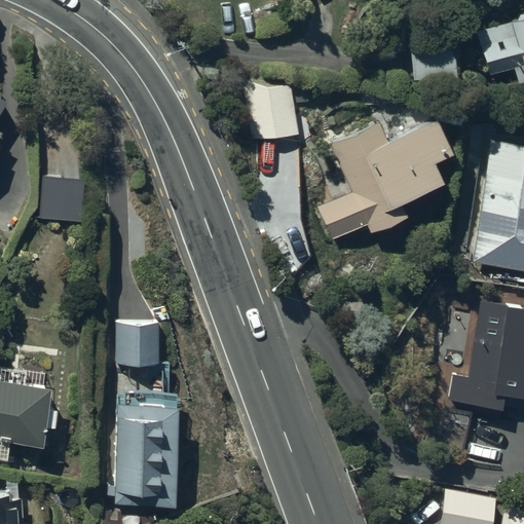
[(518,19),(477,32),(490,74),(513,67),(518,82),(523,80),(523,13),(517,15),(518,19)]
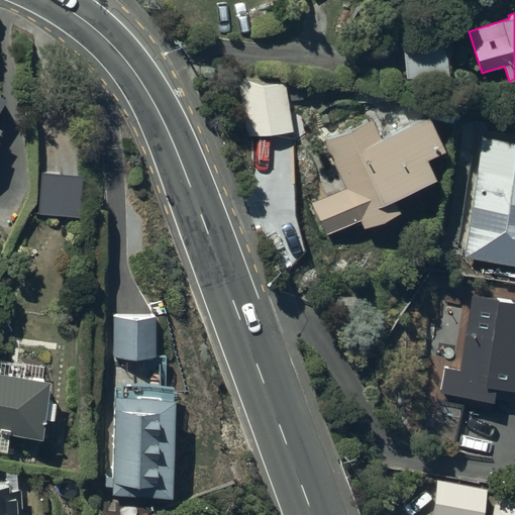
[(448,74),(444,45),(403,52),(407,80),(448,74)]
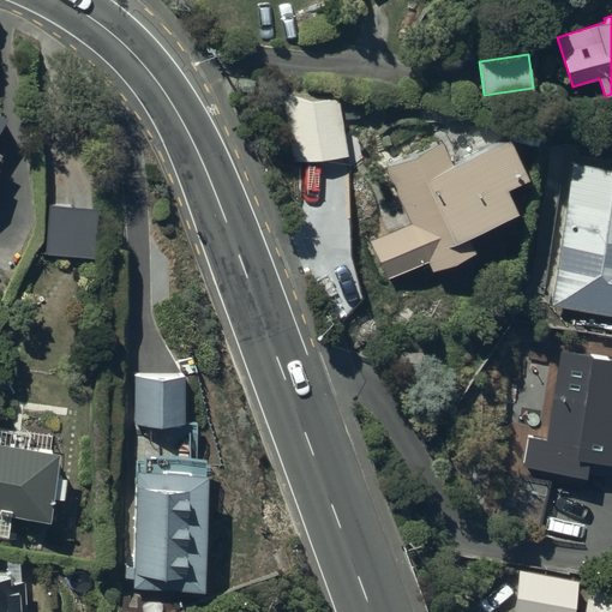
[(340,99),(286,95),(297,163),(349,156),(340,99)]
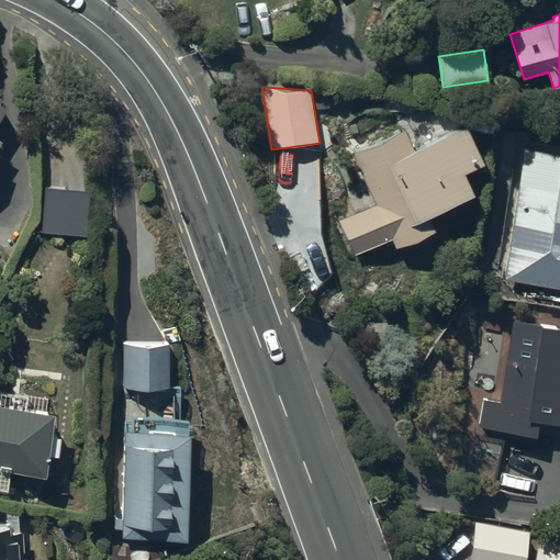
[(343,221),(356,255),(391,239),(395,247),(434,230),(426,213),(471,193),(460,171),(481,161),(466,127),(414,150),(405,131),(353,154),(366,185),(347,192),(343,209),(347,219),(343,221)]
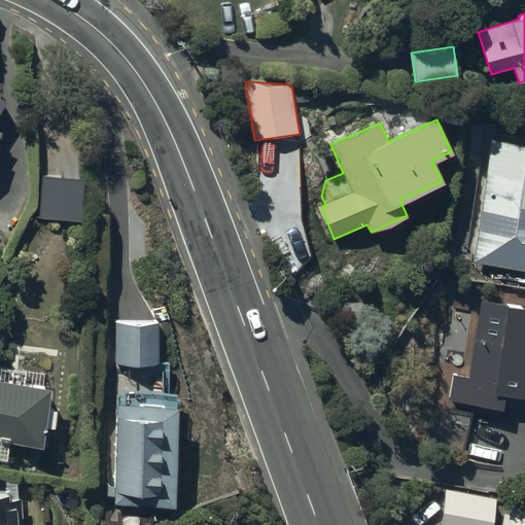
[(524,146),(492,142),(475,264),(524,270),(524,146)]
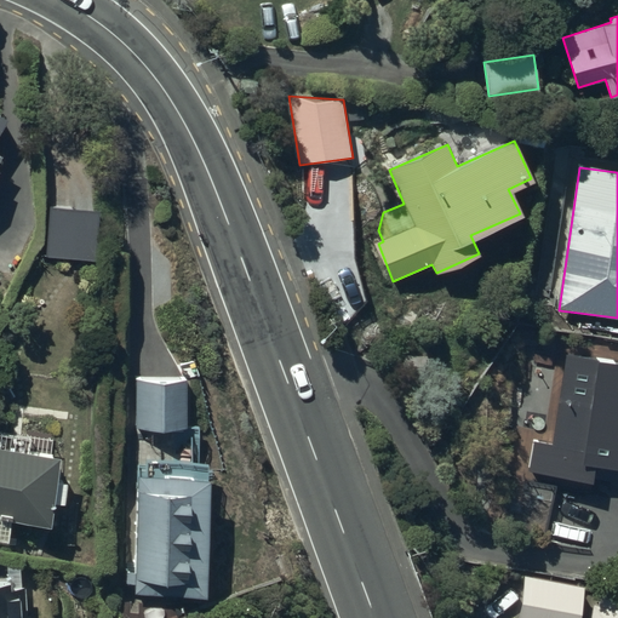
[(99,213),(52,210),(49,259),(96,262),(99,213)]
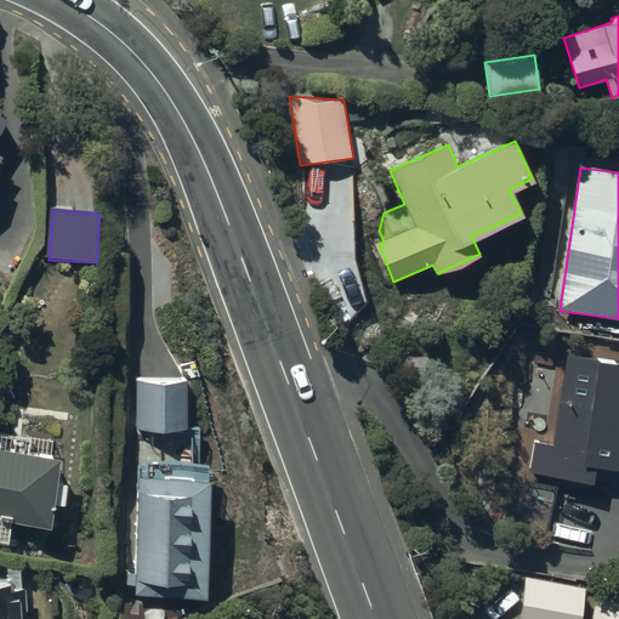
[(618,363),(555,357),(543,492),(575,495),(577,488),(618,492),(618,363)]
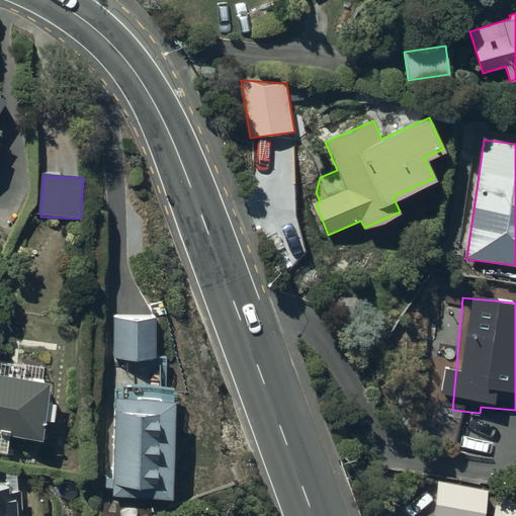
[(155,358),(155,316),(114,317),(114,359),(155,358)]
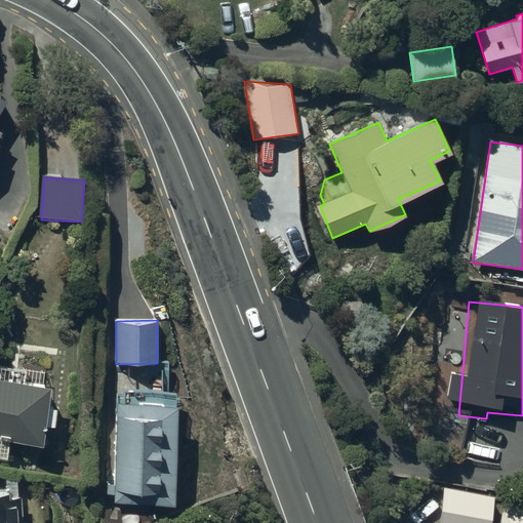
[(0,438),(40,444),(43,425),(52,426),(55,402),(45,401),(47,385),(0,378),(0,438)]
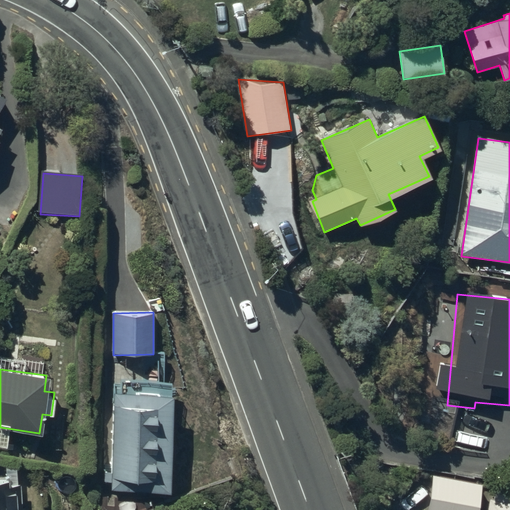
[(169,492),(170,398),(177,398),(177,392),(170,392),(170,382),(123,382),(123,393),(113,393),(111,473),(105,473),(105,483),(111,483),(111,491),(169,492)]
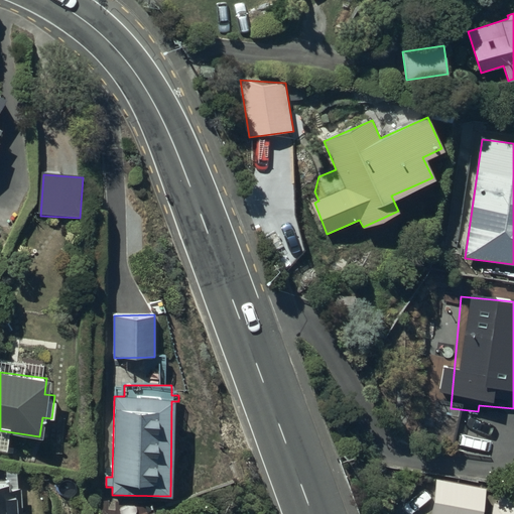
[(437,479),(431,513),(479,513),(484,486),(437,479)]
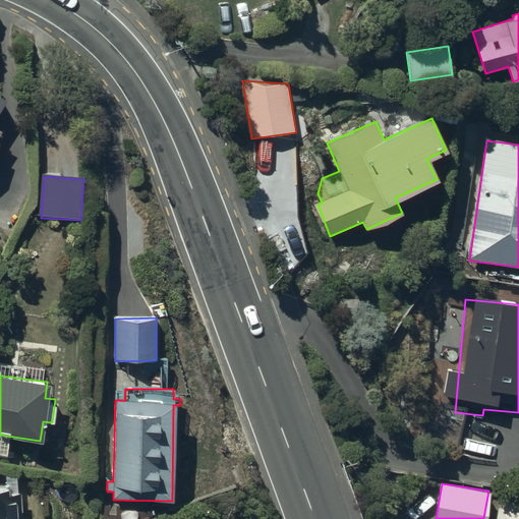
[(22,518),(21,493),(6,493),(6,487),(0,486),(0,518),(22,518)]
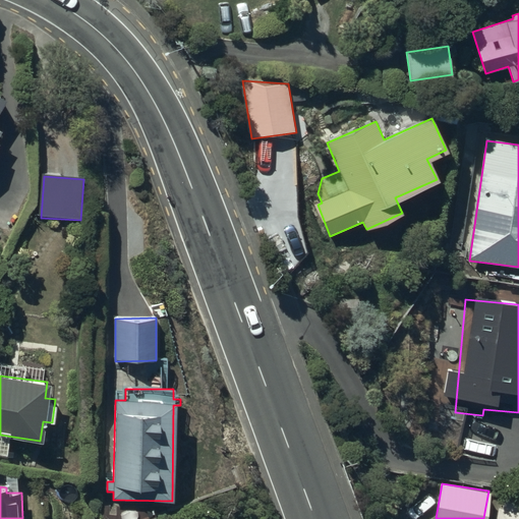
[(518,504),(503,501),(502,507),(498,507),(495,518),(518,518),(518,504)]
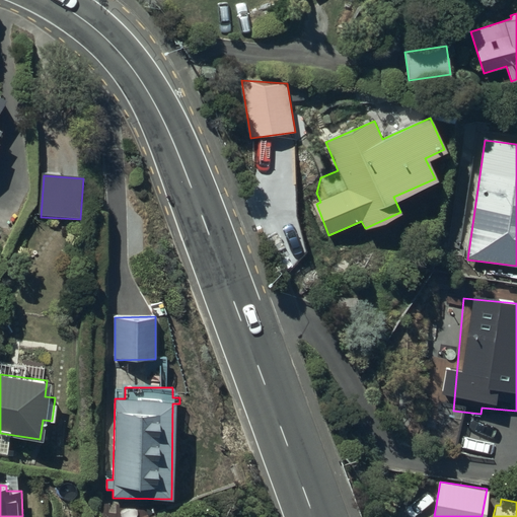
All buildings are outlined.
